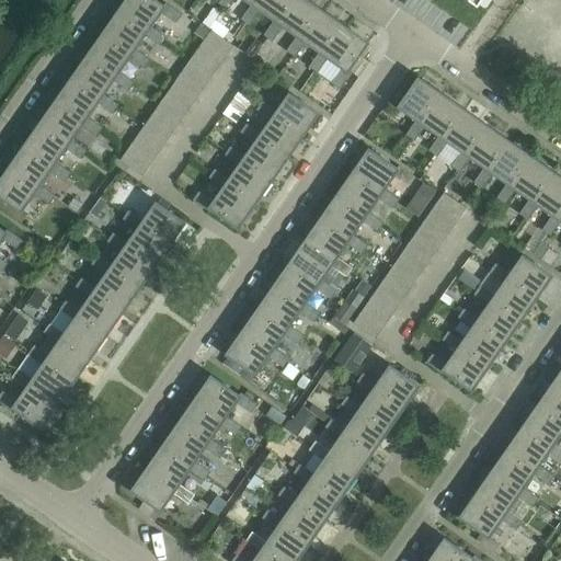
[(163,6),(155,0),(127,0),(121,10),(150,31),(151,27),(161,13),(176,23),(182,15),(165,3),(163,6)]
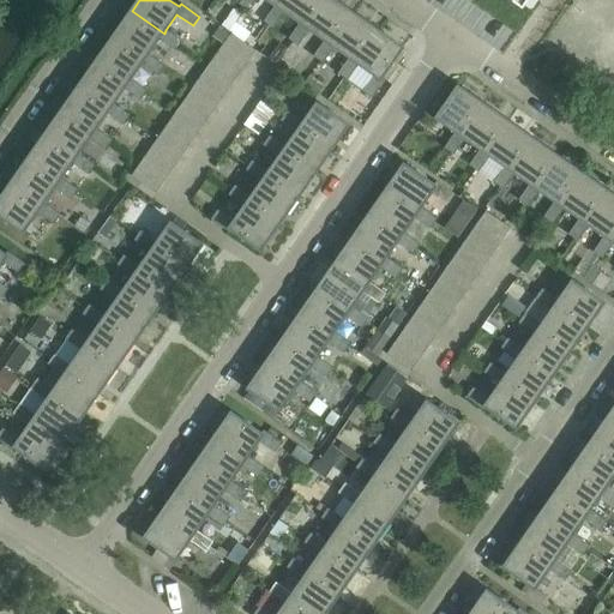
[(241,0),(239,4),(248,11),(256,0),(241,0)]
